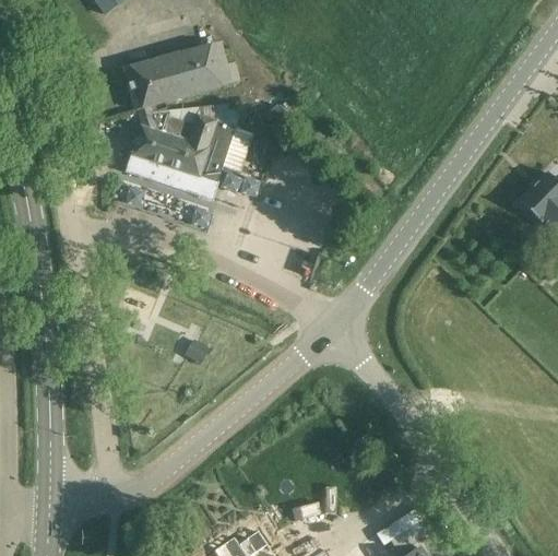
[(95,0),(106,13),(123,0),(95,0)]
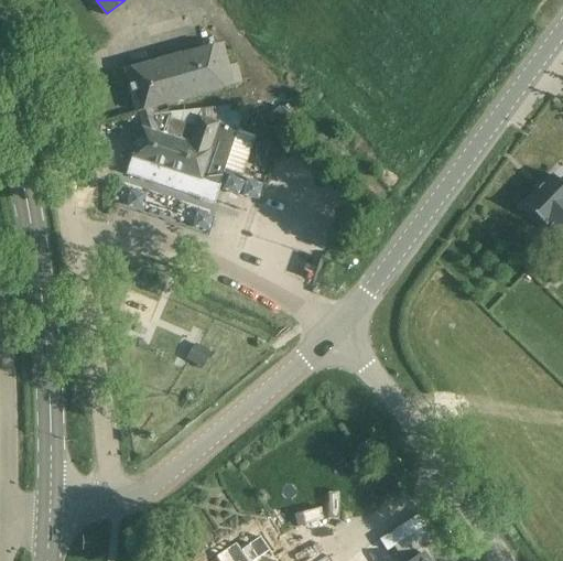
[(138,109),(139,109),(152,106),(242,81),(237,61),(223,65),(216,43),(126,68),(138,109)]
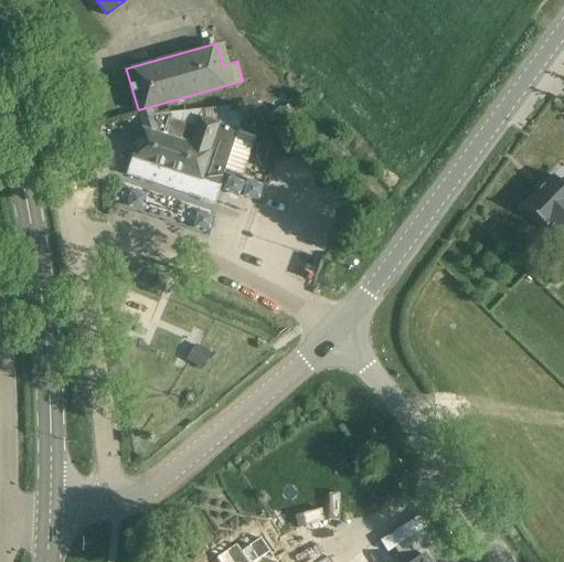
[(134,155),(128,172),(214,200),(220,182),(225,167),(244,173),(256,134),(237,128),(244,110),(232,110),(231,104),(172,110),(170,110),(168,102),(152,106),(139,109),(145,127),(144,127),(134,155)]
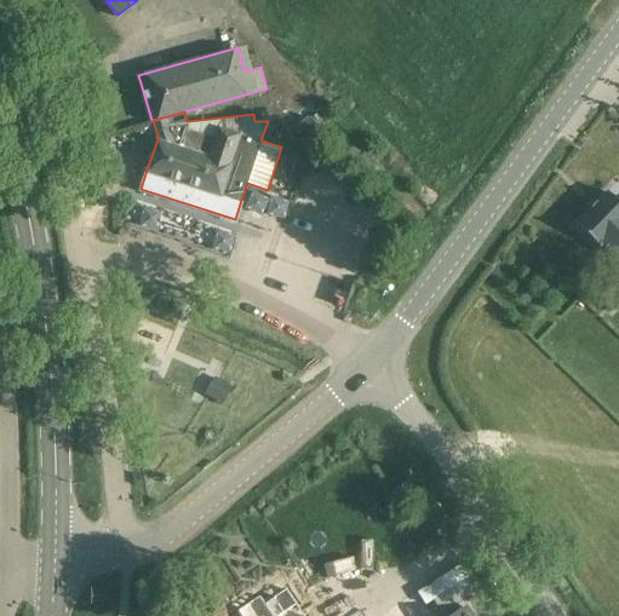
[(293,154),(282,157),(286,170),(288,177),(326,165),(324,157),(319,144),(314,145),(309,133),(288,139),(293,154)]
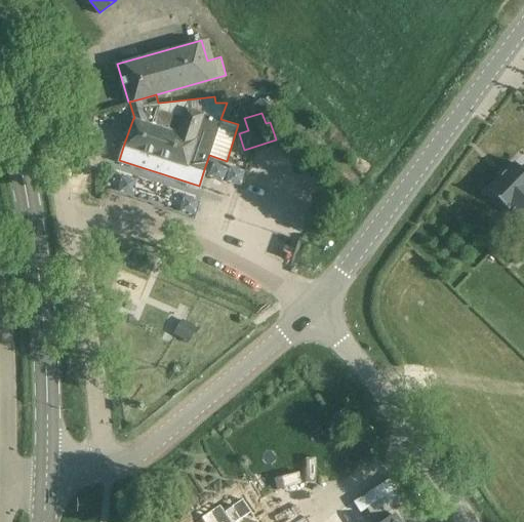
[(92,139),(90,141),(93,155),(94,157),(96,156),(107,153),(103,136),(92,139)]
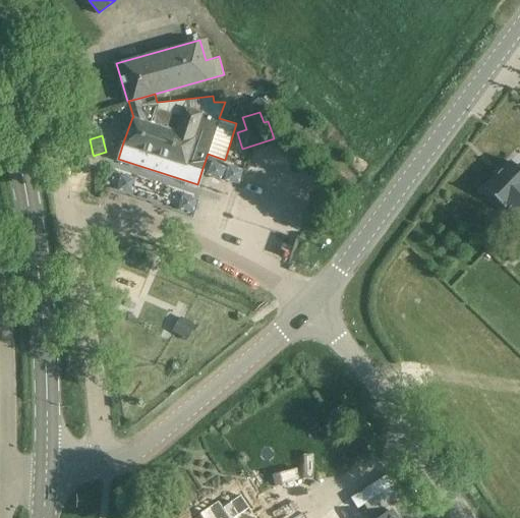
[(485,185),(483,186),(496,197),(505,207),(518,219),(519,217),(519,168),(510,159),(485,185)]
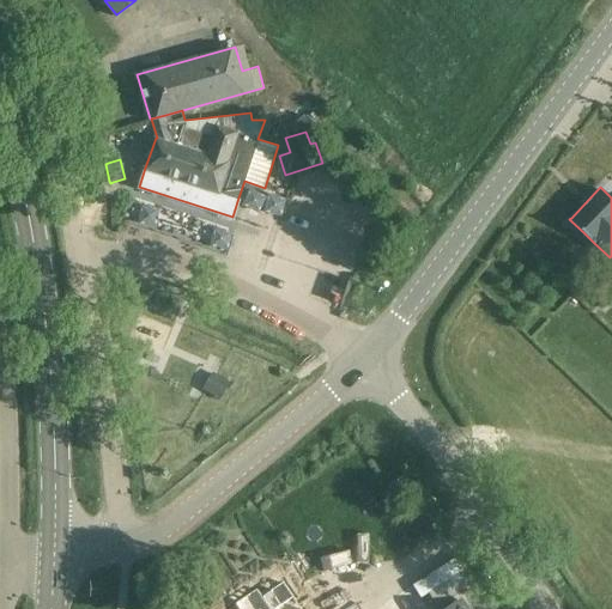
[(258,586),(234,602),(238,608),(303,608),(284,579),(262,594),(258,586)]
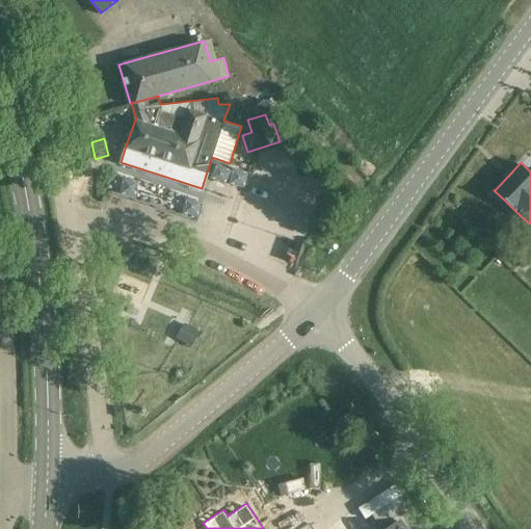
[(406,528),(400,520),(386,528),(406,528)]
